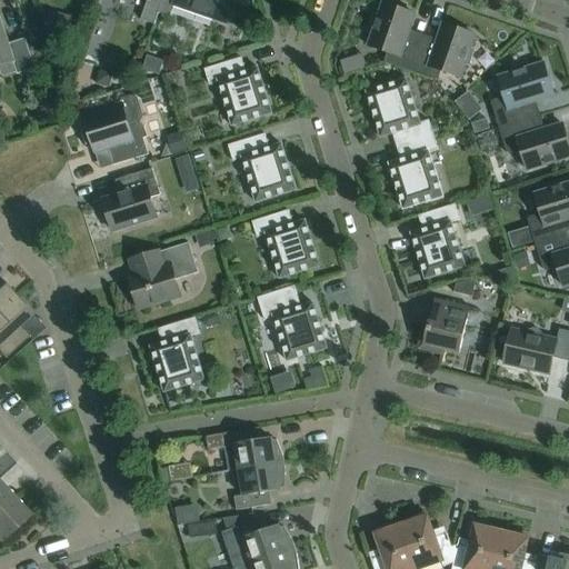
[(146,0),(147,0),(143,9),(140,20),(153,25),(158,13),(159,10),(161,0),(146,0)]
